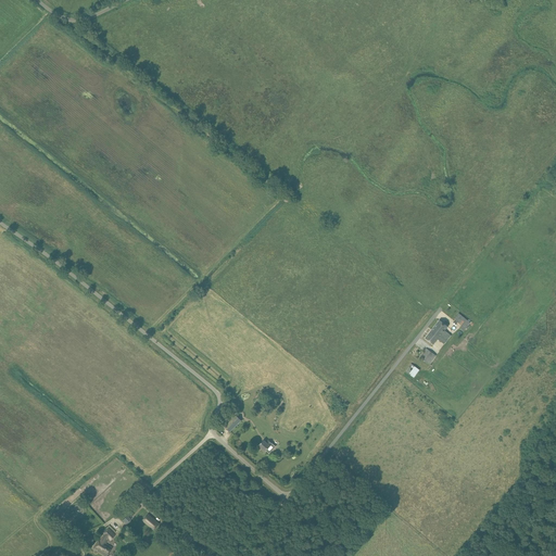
[(466,319),(459,328),(464,331),(470,323),(466,319)]
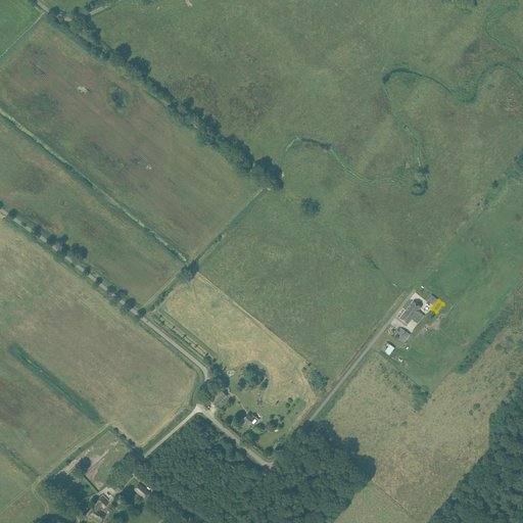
[(419,311),(421,307),(413,301),(399,318),(408,324),(412,319),(418,324),(424,316),(419,311)]
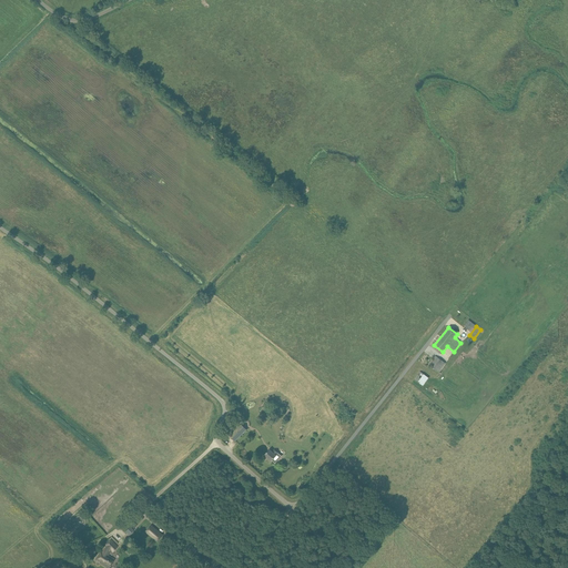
[(439,372),(446,363),(436,356),(429,365),(439,372)]
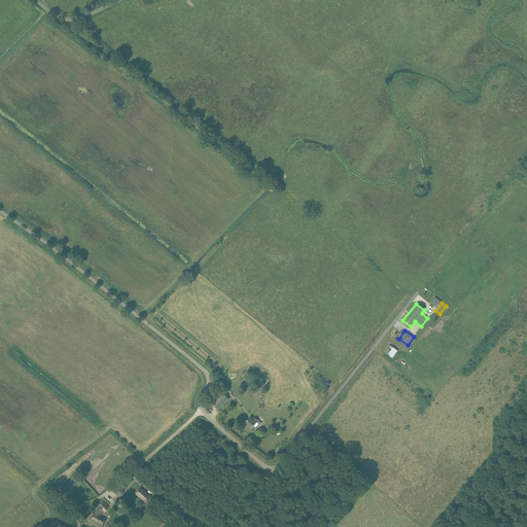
[(392,358),(398,351),(390,345),(384,352),(392,358)]
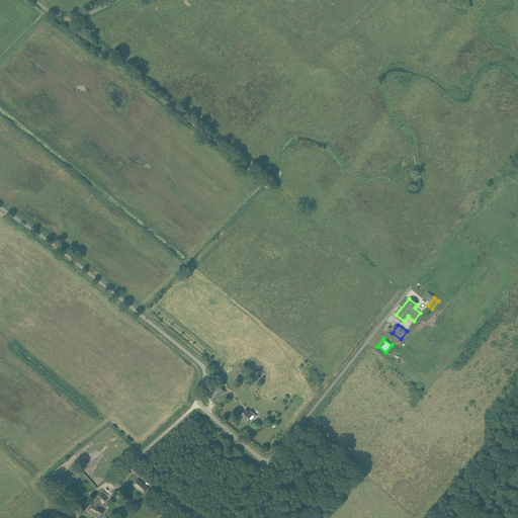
[(214,403),(225,392),(220,386),(209,398),(214,403)]
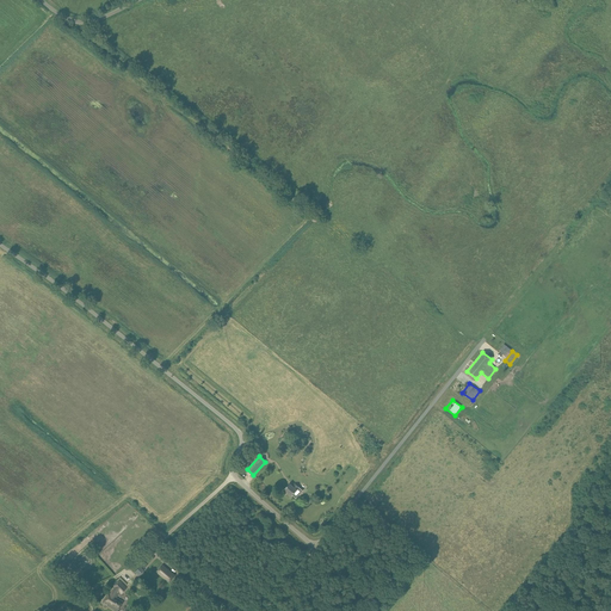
[(284,489),(291,495),(296,491),(298,487),(295,485),(292,487),(290,485),(284,489)]
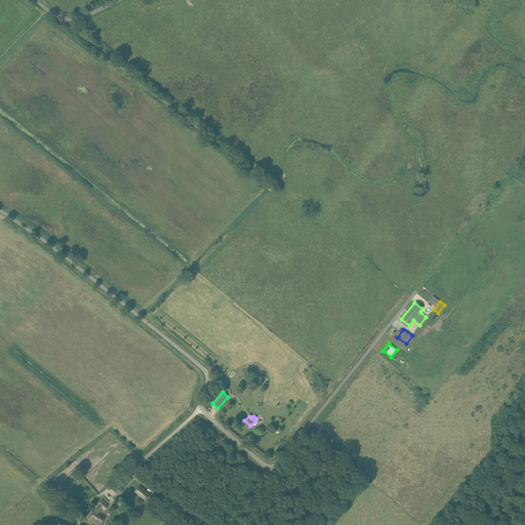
[(147,499),(150,496),(151,494),(139,485),(138,486),(135,490),(134,491),(145,500),(147,499)]
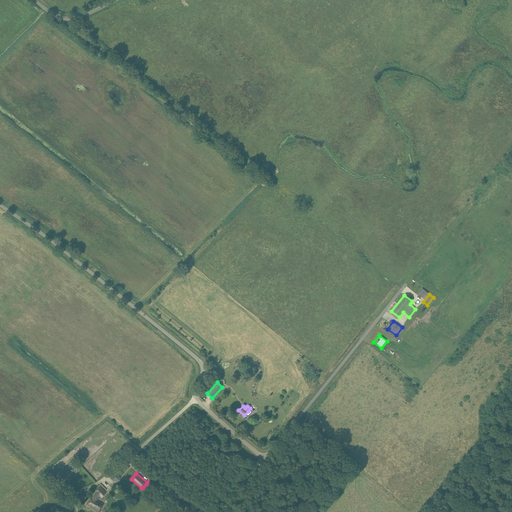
[(90,497),(85,505),(97,511),(98,511),(103,504),(97,501),(99,497),(98,497),(98,496),(99,495),(102,497),(106,493),(100,487),(95,491),(97,492),(92,499),(90,497)]
